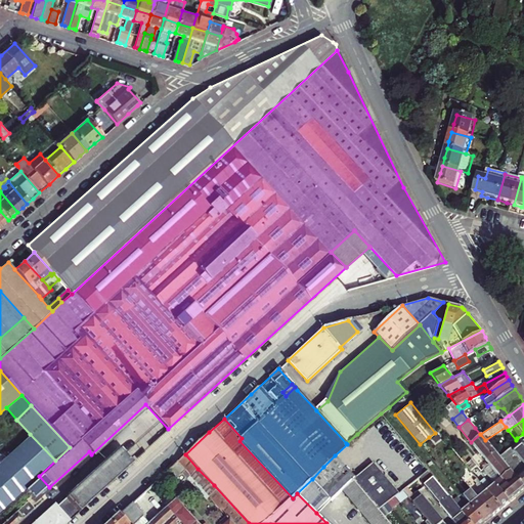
[(39,476),(55,461),(30,434),(0,460),(0,511),(6,506),(39,476)]
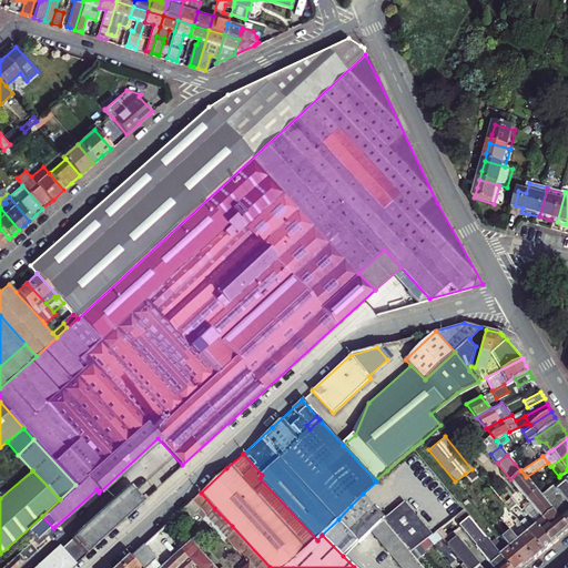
[(526,477),(520,470),(510,479),(537,511),(544,519),(536,525),(553,544),(560,537),(567,530),(567,528),(559,518),(541,496),(526,477)]
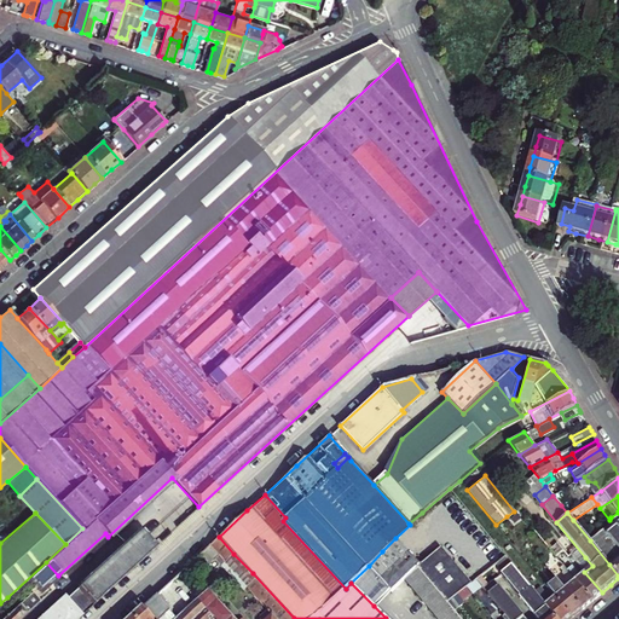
[(603,530),(618,550),(618,556),(609,565),(618,576),(618,527),(614,521),(603,530)]
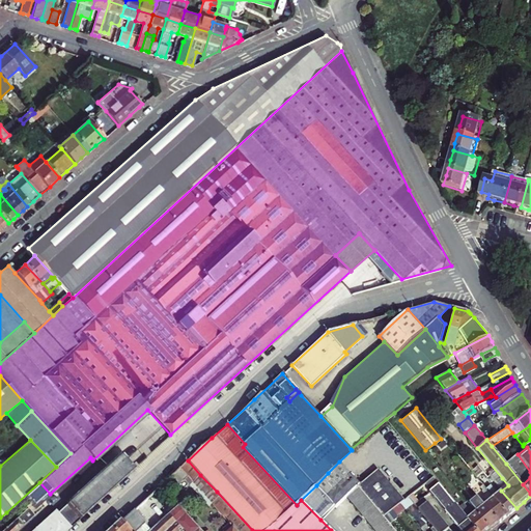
[(530,472),(518,454),(506,464),(523,484),(530,477),(530,472)]
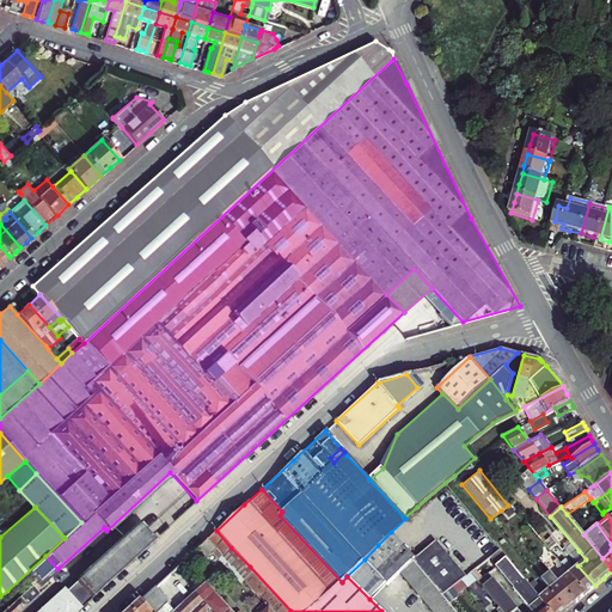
[(62,605),(69,611),(75,611),(155,539),(151,534),(148,537),(138,525),(57,599),(62,605)]
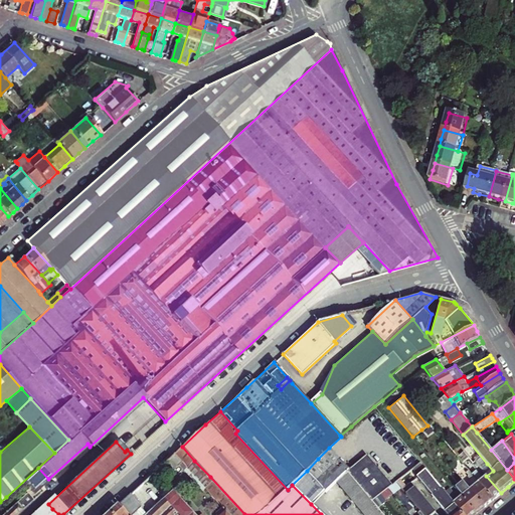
[(194,461),(182,447),(168,460),(165,462),(173,470),(179,464),(183,469),(186,466),(187,468),(194,461)]
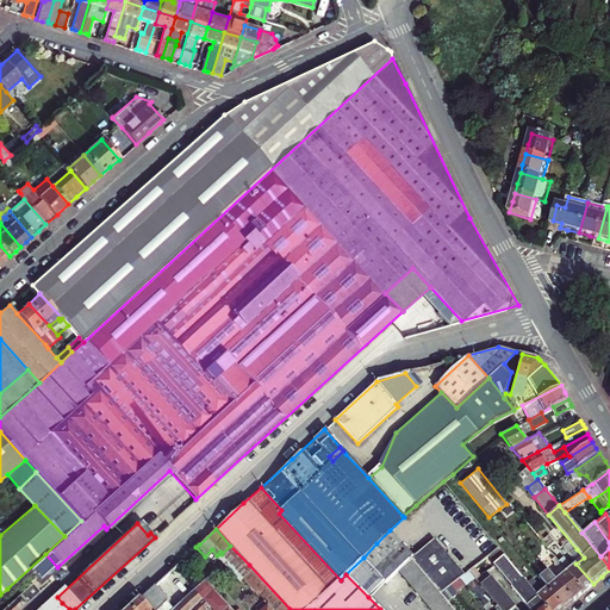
[(390,530),(377,543),(398,570),(430,609),(454,609),(441,593),(414,559),(390,530)]
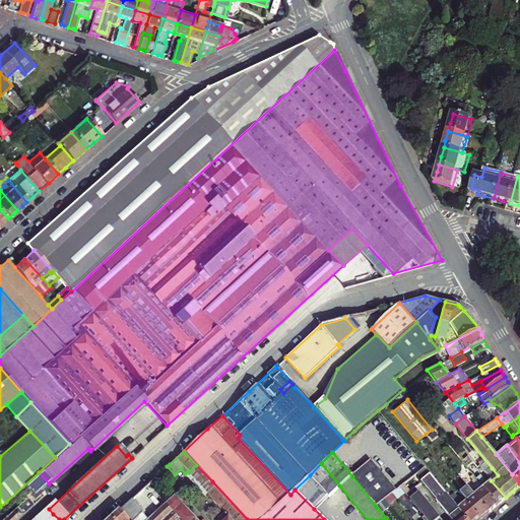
[(461,461),(467,467),(472,462),(467,456),(461,461)]
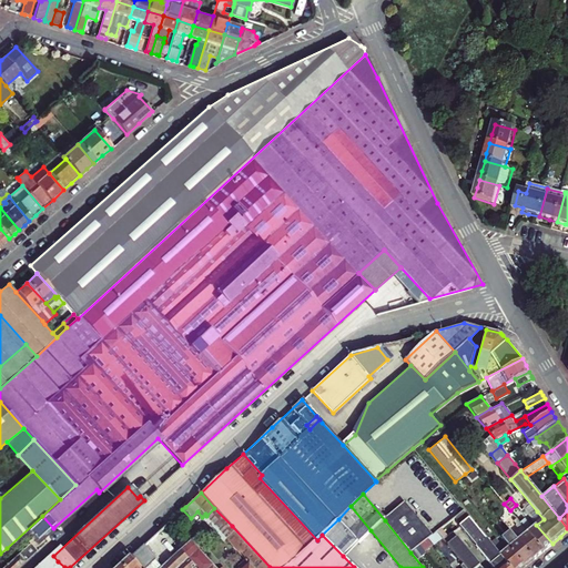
[(405,503),(385,520),(411,553),(433,535),(405,503)]
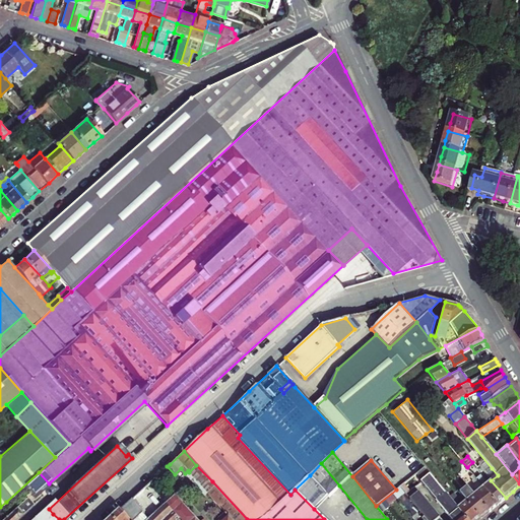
[(409,468),(415,475),(425,467),(418,460),(409,468)]
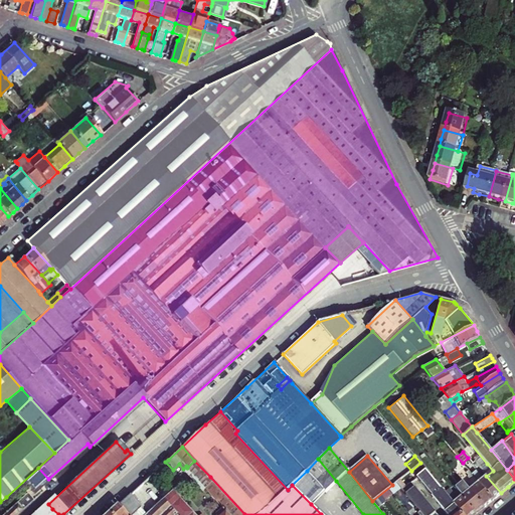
[(326,489),(336,481),(318,459),(307,471),(325,489),(326,489)]
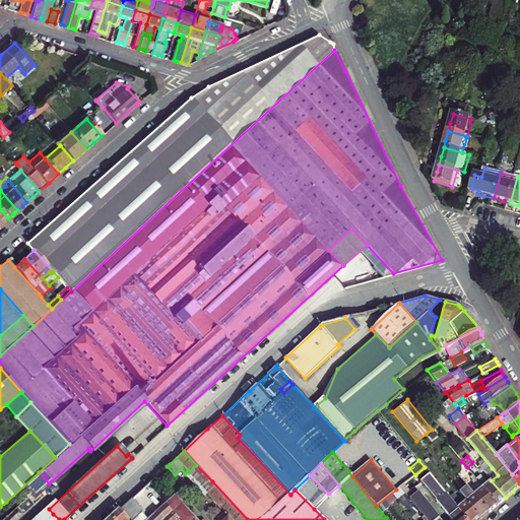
[(212,481),(196,465),(189,472),(188,470),(185,473),(201,492),(204,490),(212,481)]
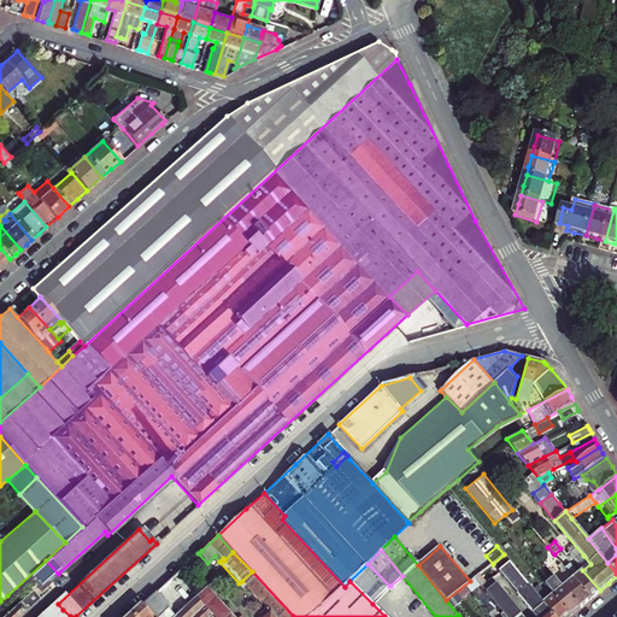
[(493,564),(503,575),(513,566),(504,554),(493,564)]
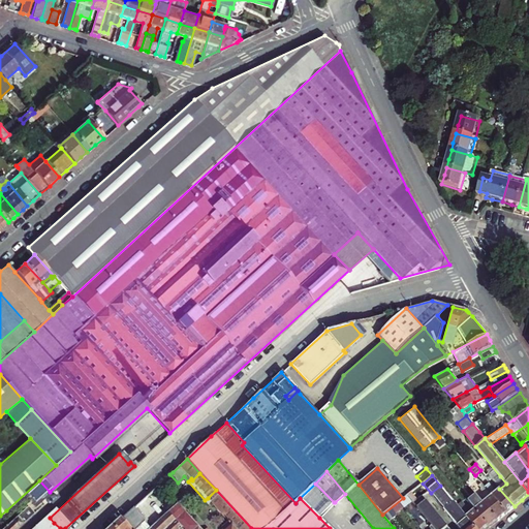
[(484,492),(478,497),(497,521),(502,517),(505,514),(484,487),(475,475),(472,478),(484,492)]
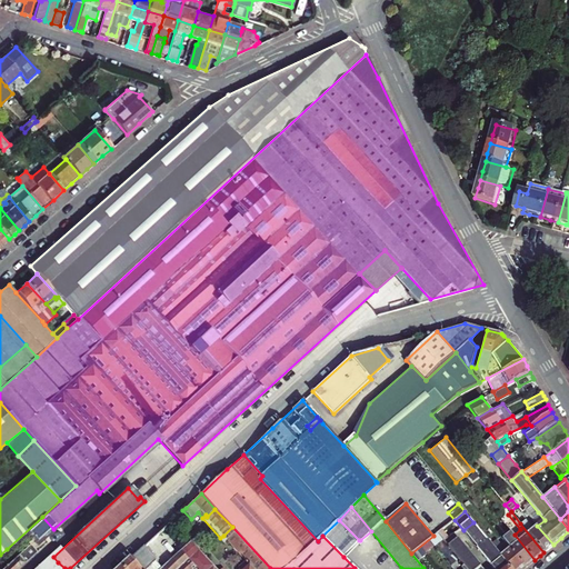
[(545,520),(538,512),(531,518),(537,526),(545,520)]
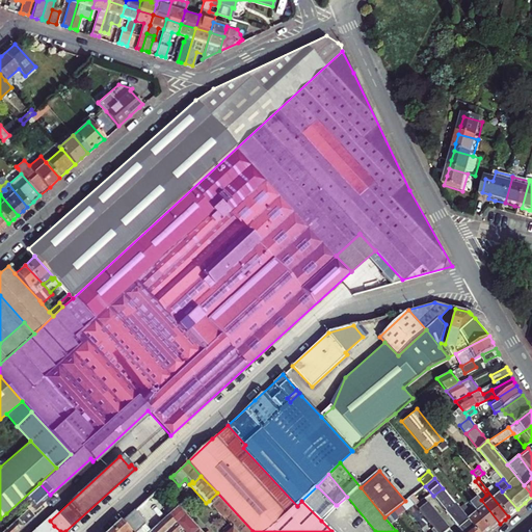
[(499,495),(491,485),(486,489),(508,516),(512,513),(517,509),(502,491),(499,495)]
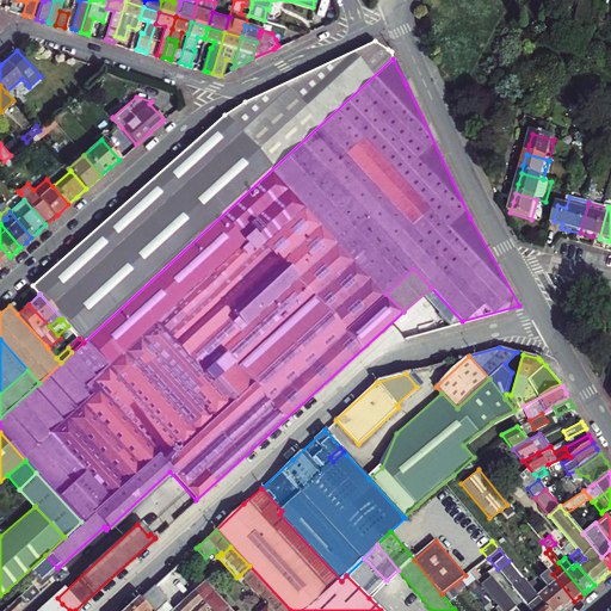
[(369,598),(386,580),(364,559),(346,575),(369,598)]
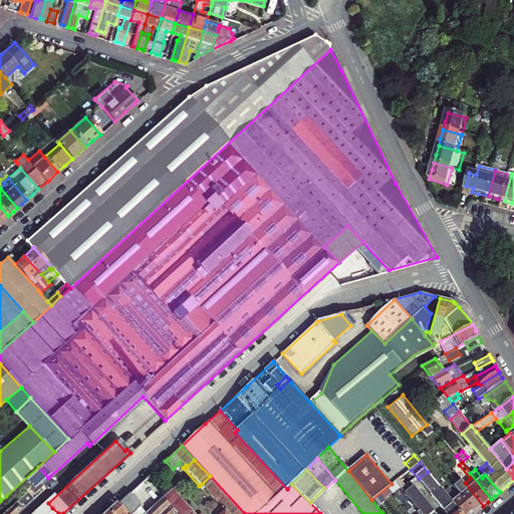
[(462,513),(453,502),(449,496),(444,490),(428,472),(419,479),(447,513),(462,513)]
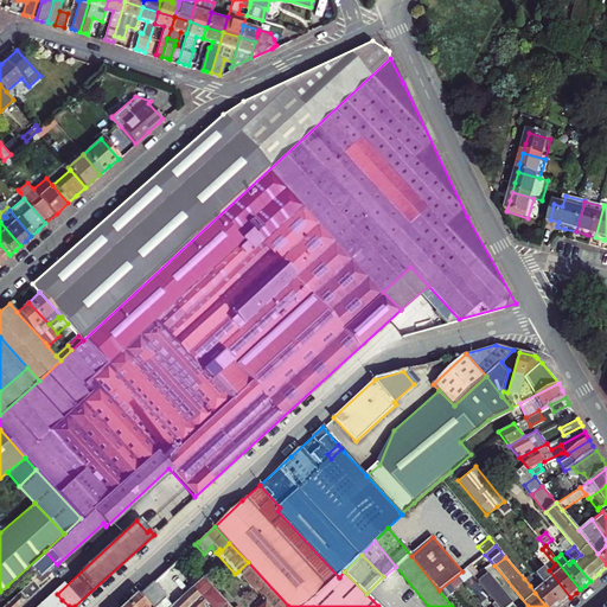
[(515,606),(478,561),(470,569),(494,600),(499,606),(515,606)]
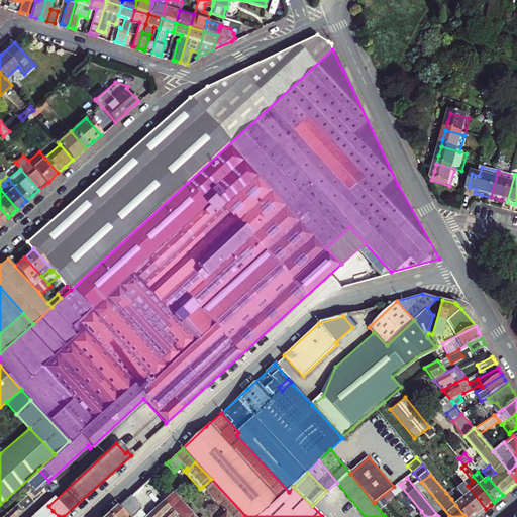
[(212,516),(245,516),(211,479),(203,487),(220,505),(214,510),(216,512),(213,515),(212,516)]
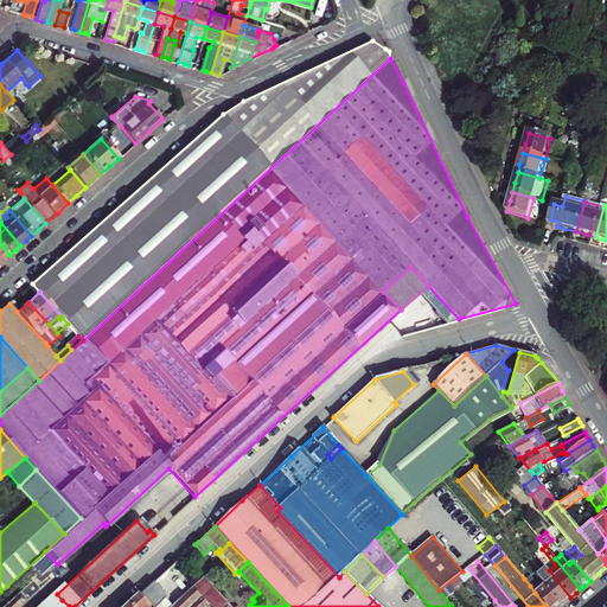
[(570,598),(549,570),(545,567),(536,575),(544,585),(561,605),(566,601),(570,598)]
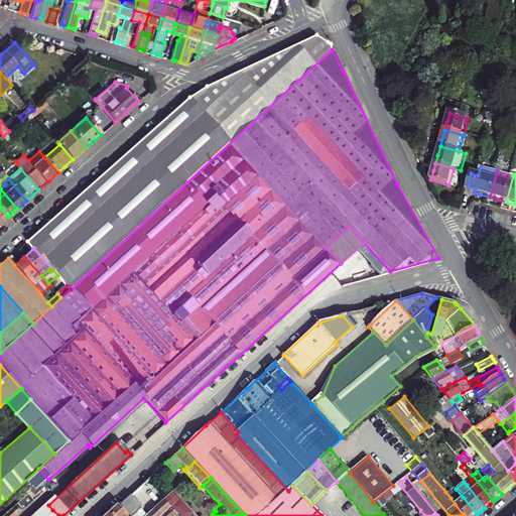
[(176,489),(164,500),(169,507),(169,508),(176,515),(204,515),(203,514),(200,515),(197,515),(180,497),(182,495),(176,489)]
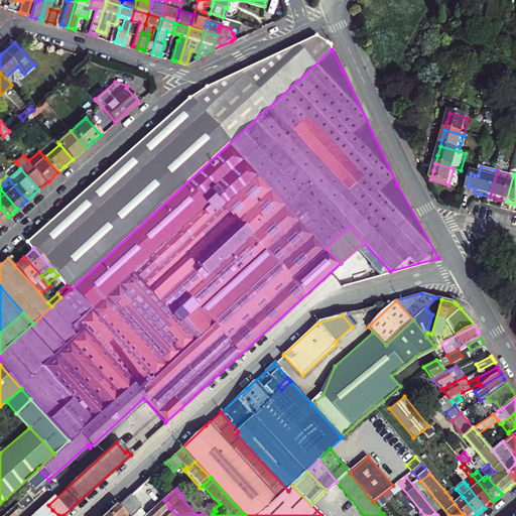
[(395,495),(391,489),(382,495),(387,501),(395,495)]
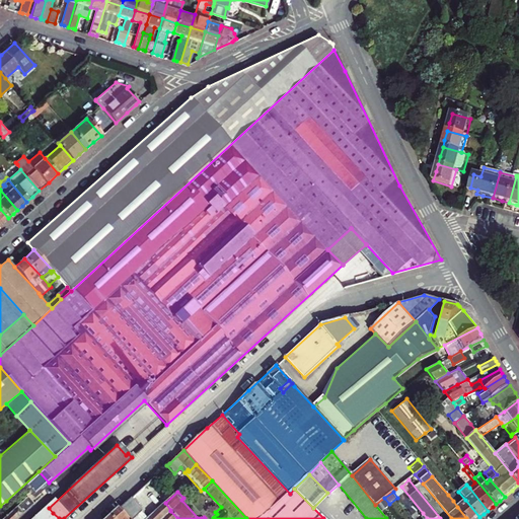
[(0,518),(46,518),(53,513),(49,508),(45,504),(28,518),(14,518),(33,501),(31,499),(28,500),(24,496),(0,518)]
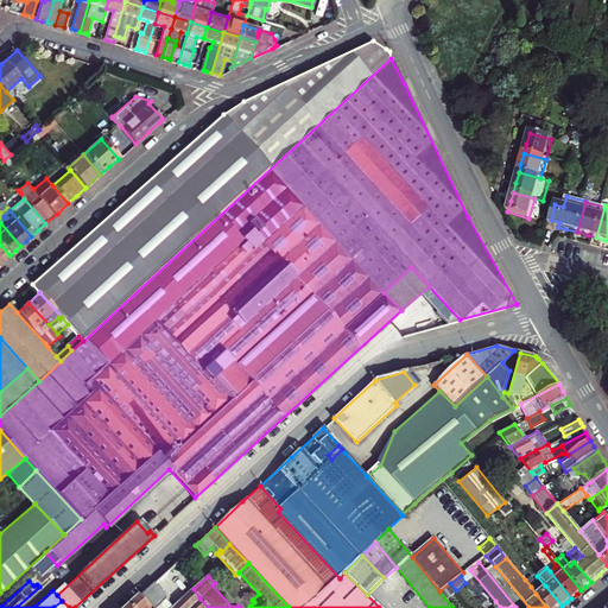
[(208,607),(200,599),(200,597),(194,589),(173,607),(152,584),(149,588),(139,596),(150,607),(208,607)]
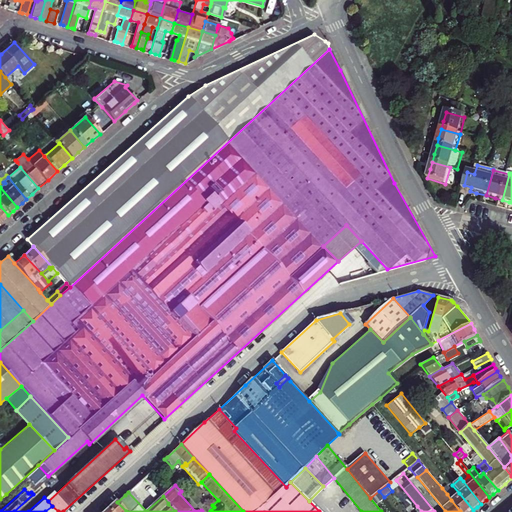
[(459,493),(451,500),(460,511),(470,511),(473,510),(459,493)]
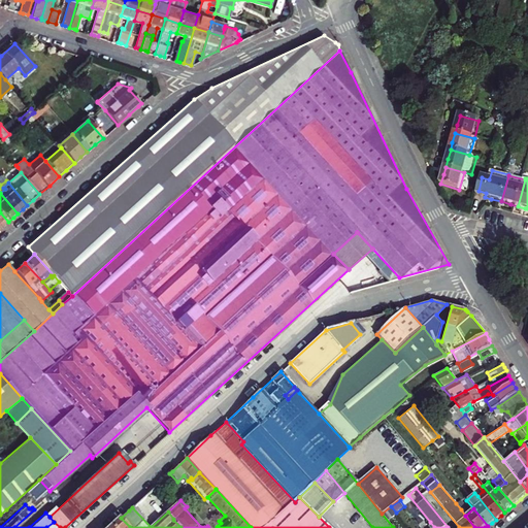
[(10,515),(6,509),(0,515),(0,519),(2,522),(10,515)]
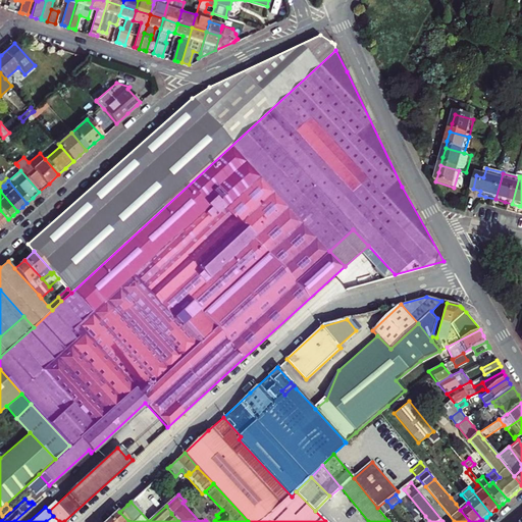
[(128,521),(119,512),(115,516),(111,520),(113,521),(128,521)]
